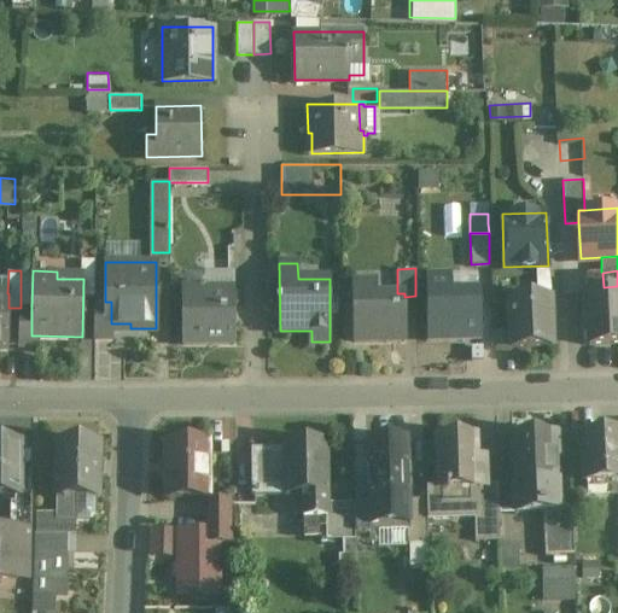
[(450,291),(450,272),(427,272),(429,338),(479,337),(478,291),(450,291)]
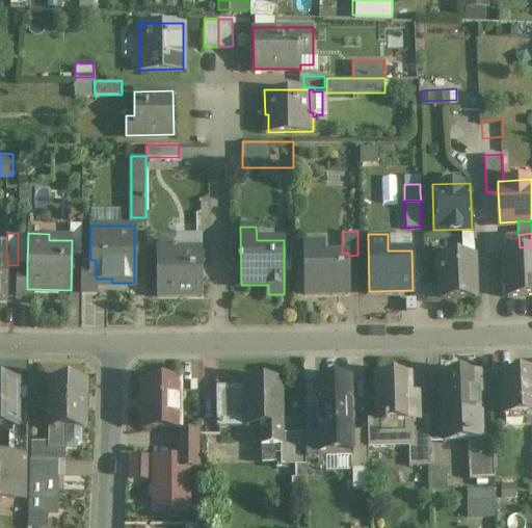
[(342,253),(323,253),(323,241),(303,242),(306,293),(349,291),(348,256),(348,253),(342,253)]
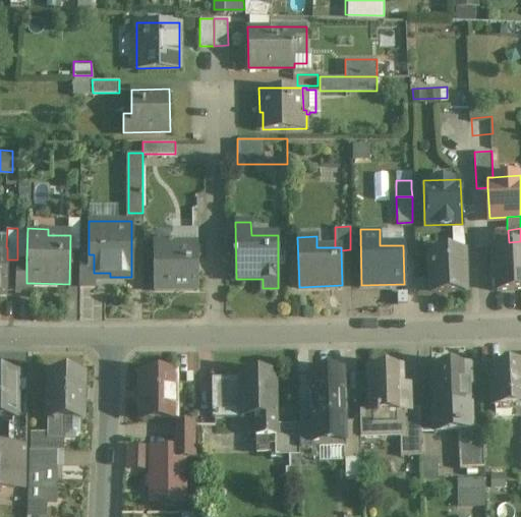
[(174,239),(154,239),(155,289),(197,289),(197,267),(195,267),(194,250),(197,250),(197,245),(173,245),(174,239)]
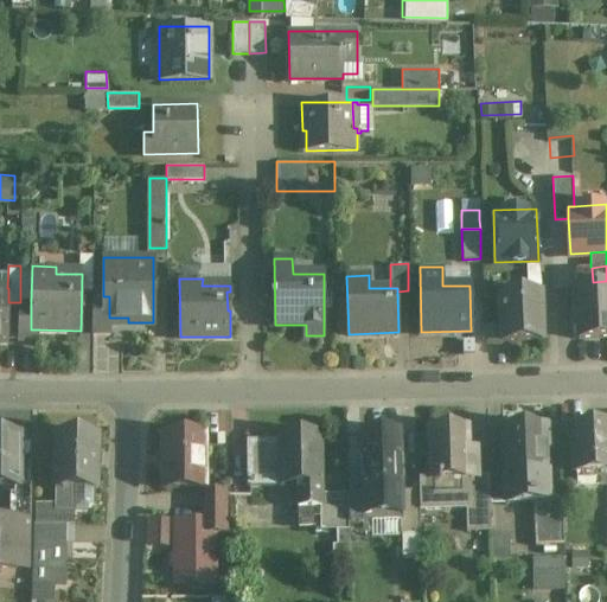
[(606,281),(593,282),(576,283),(579,337),(606,334),(606,281)]
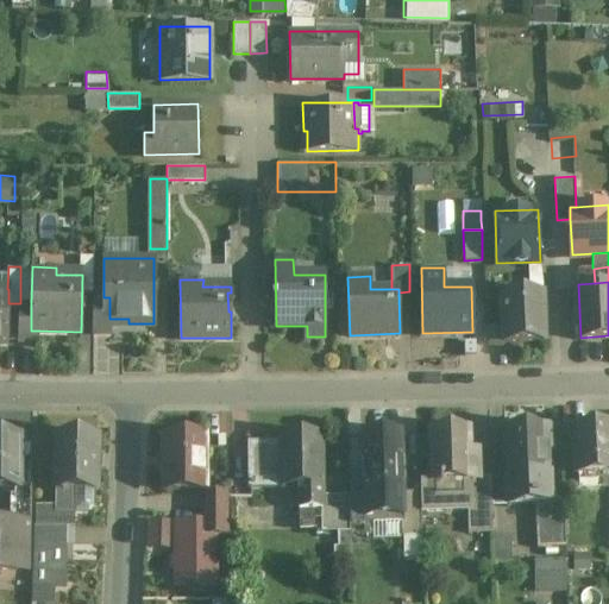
[(545,291),(502,293),(502,341),(545,341),(545,291)]
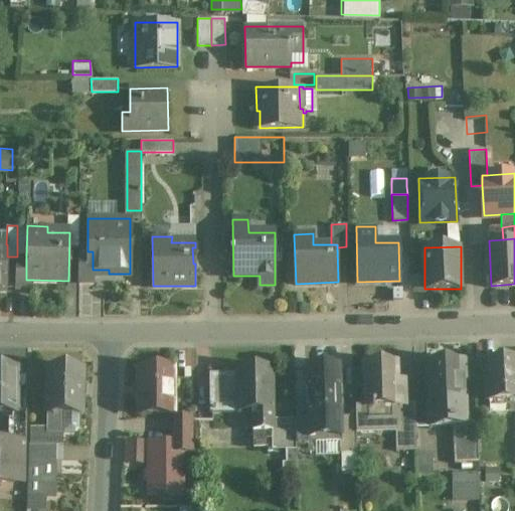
[(88,251),(78,251),(78,281),(93,281),(93,270),(93,251),(88,251)]
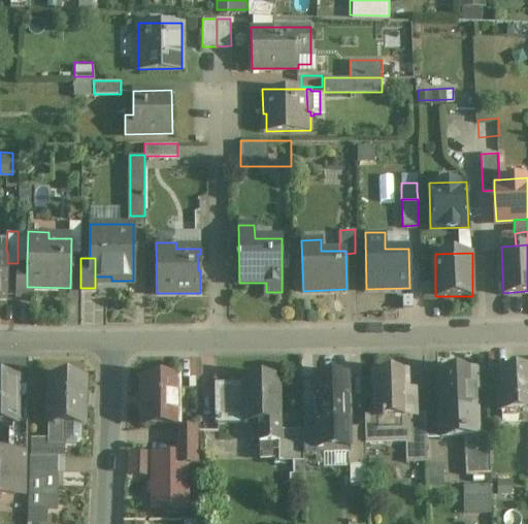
[(27,262),(18,262),(18,263),(17,296),(33,297),(34,287),(27,287),(27,262)]
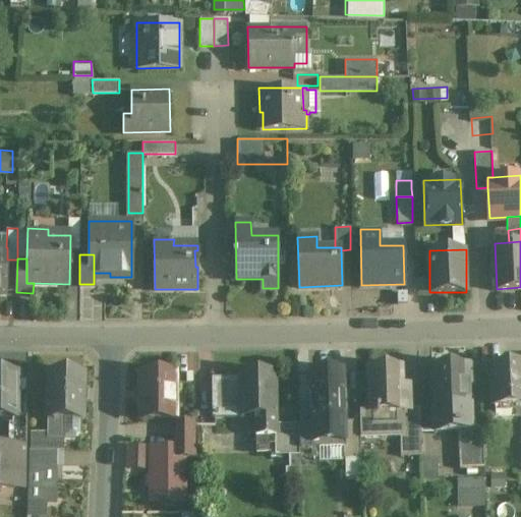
[(520,360),(489,362),(493,405),(515,404),(520,403),(520,360)]
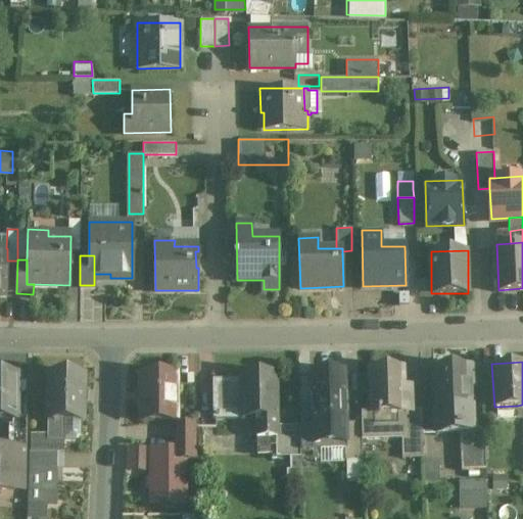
[(469,365),(432,366),(434,409),(470,408),(469,365)]
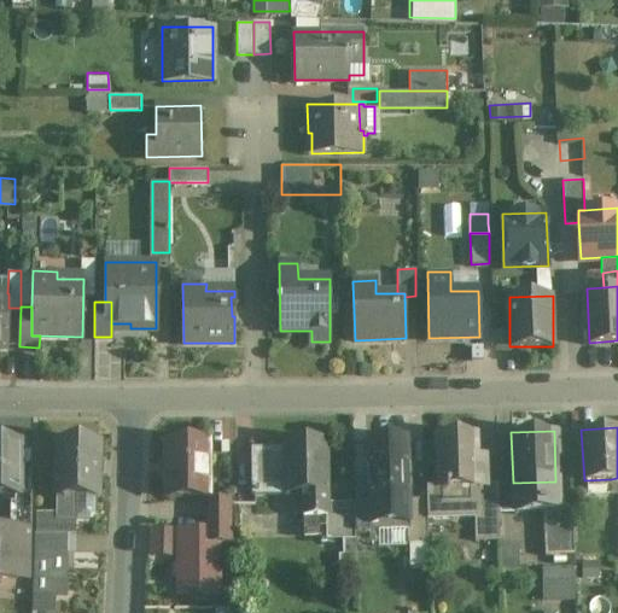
[(474,435),(436,436),(438,484),(438,486),(473,485),(487,485),(487,483),(485,456),(476,456),(474,435)]
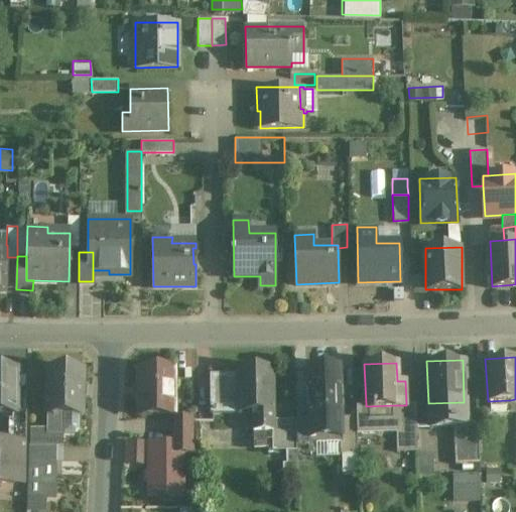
[(340,364),(305,365),(307,408),(307,409),(342,408),(340,364)]
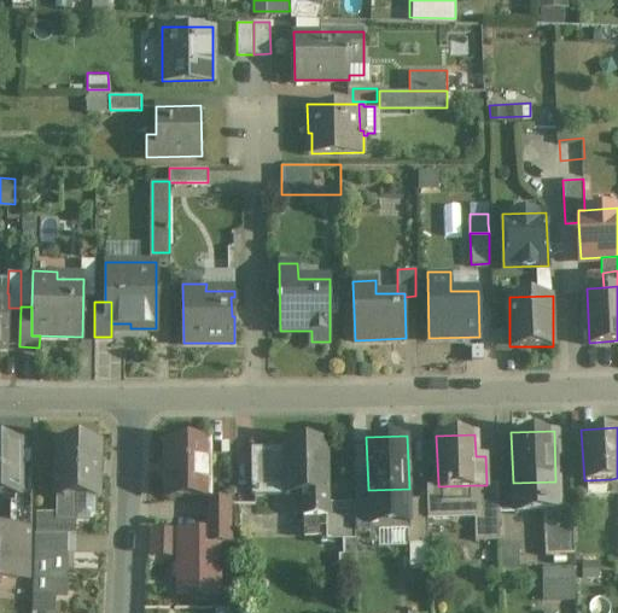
[(21,441),(0,439),(0,492),(15,494),(21,494),(21,492),(21,441)]
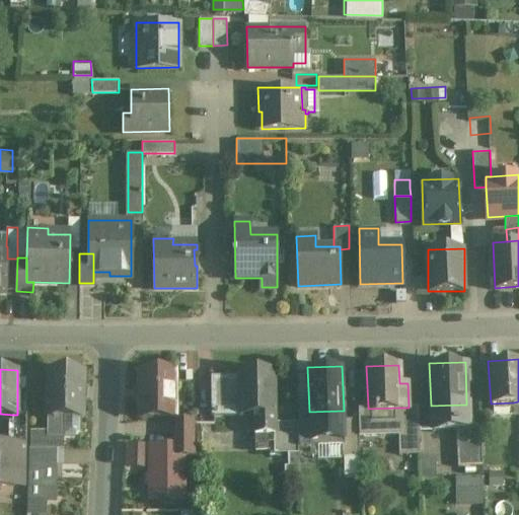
[(274,369),(238,369),(238,381),(239,398),(239,413),(254,414),(254,433),(274,433),(274,421),(274,413),(274,369)]
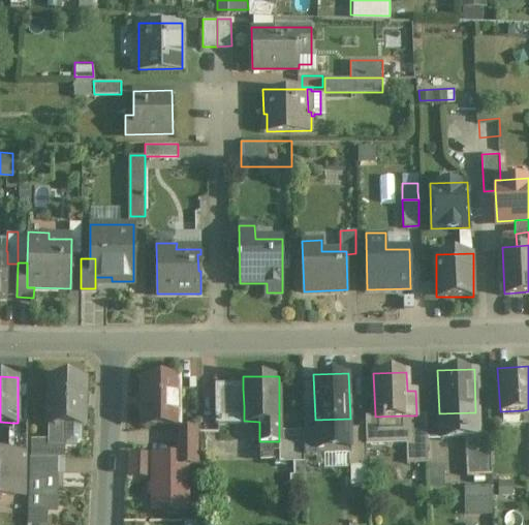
[(84,378),(49,377),(49,423),(84,424),(84,403),(88,403),(89,390),(84,390),(84,378)]
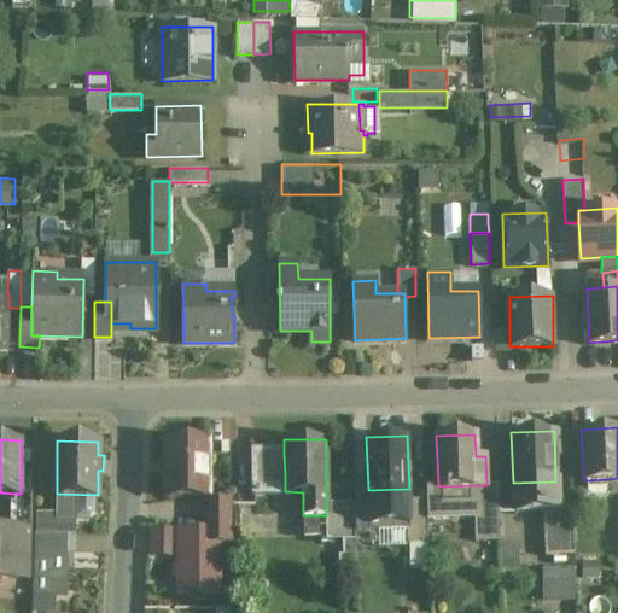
[(207,494),(207,441),(165,441),(167,495),(207,494)]
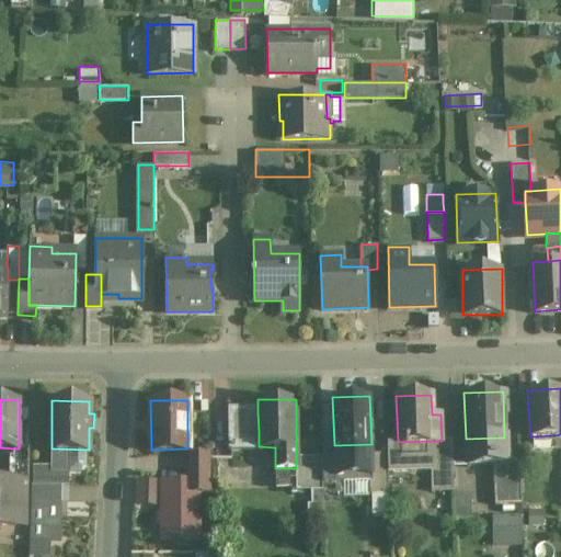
[(453,438),(442,439),(442,441),(430,441),(431,469),(431,490),(454,490),(453,438)]
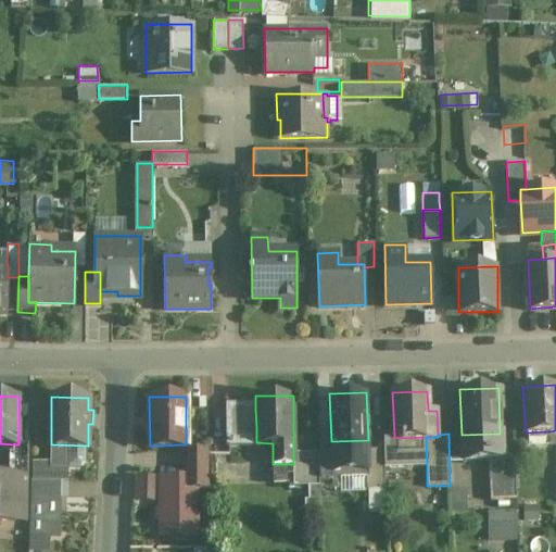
[(500,434),(462,435),(463,459),(489,458),(501,458),(500,455),(500,434)]
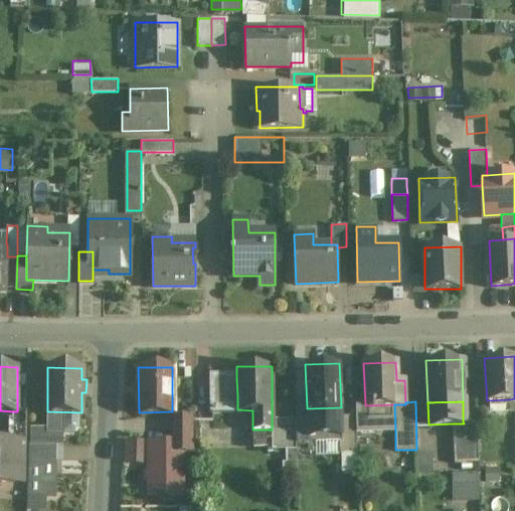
[(394,404),(365,405),(365,403),(355,403),(355,415),(356,432),(395,431),(394,404)]
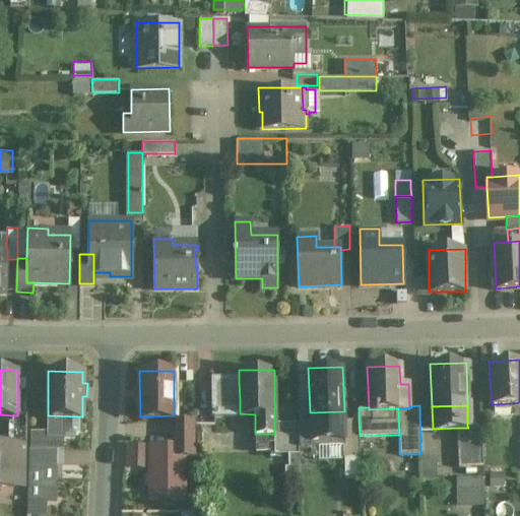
[(344,411),(310,412),(310,411),(299,411),(299,421),(299,446),(343,445),(345,445),(345,420),(344,411)]
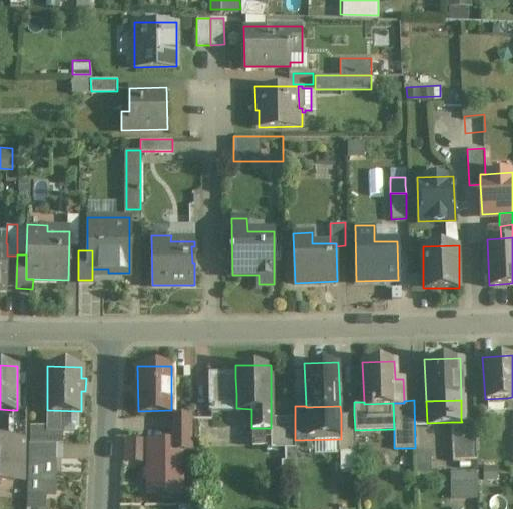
[(26,409),(17,409),(17,410),(12,410),(12,416),(8,416),(8,438),(26,438),(26,409)]
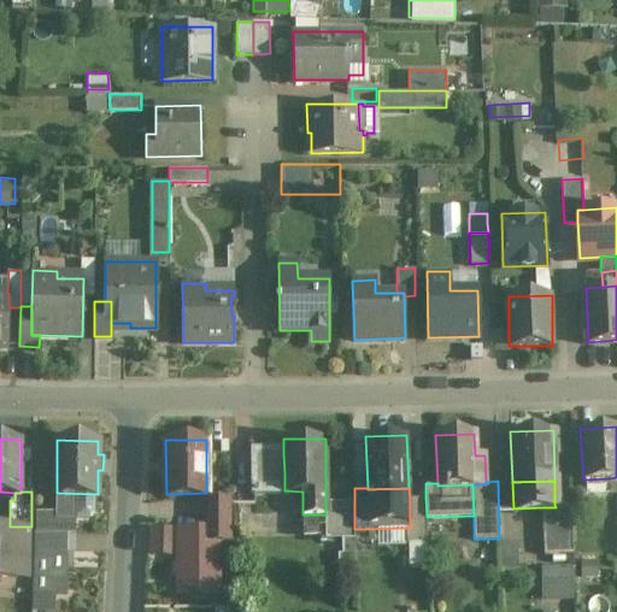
[(231,498),(204,498),(204,529),(205,541),(218,541),(231,541),(231,498)]
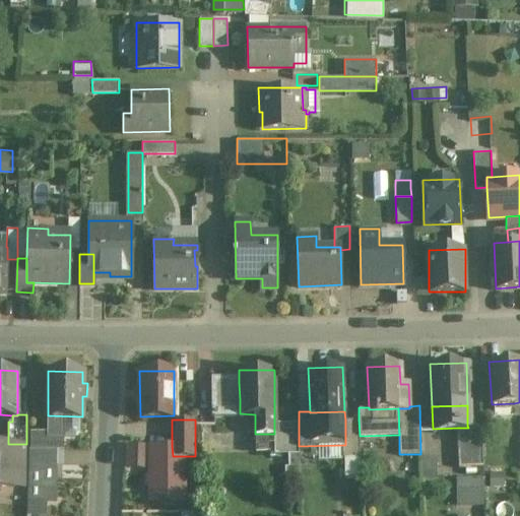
[(360,436),(359,420),(345,420),(345,445),(343,445),(343,456),(360,456),(360,436)]
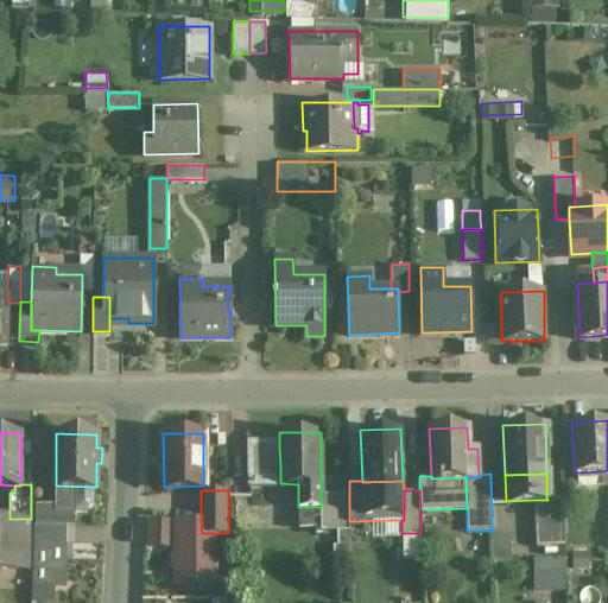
[(349,492),(321,493),(321,507),(321,528),(349,528),(349,521),(349,492)]
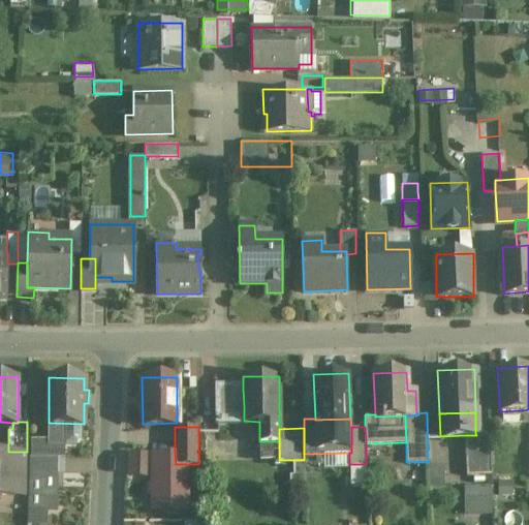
[(489,433),(475,433),(476,435),(465,435),(467,474),(491,473),(489,433)]
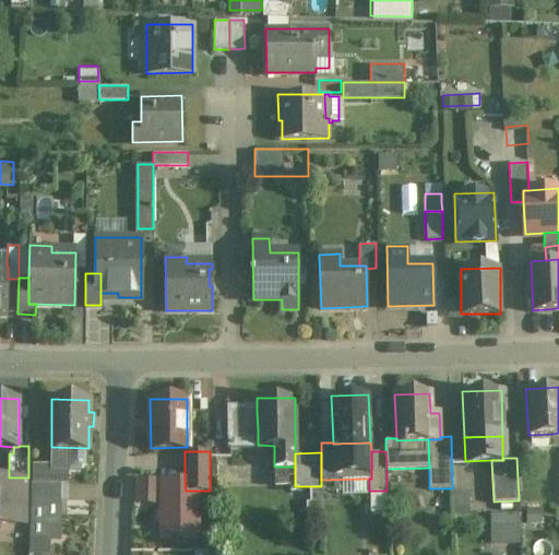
[(61,477),(61,464),(32,464),(32,477),(61,477)]
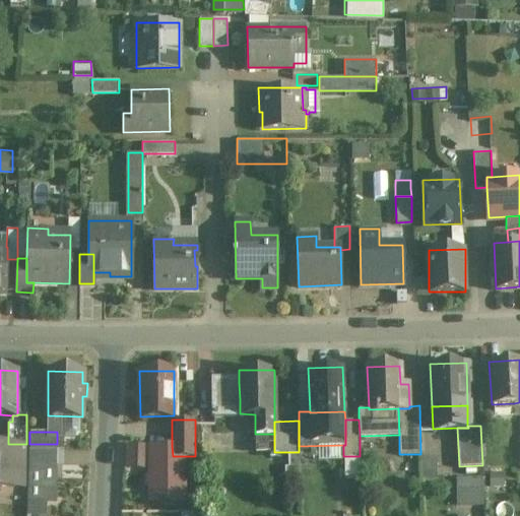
[(8,444),(0,443),(0,485),(13,486),(14,484),(26,484),(26,444),(8,444)]
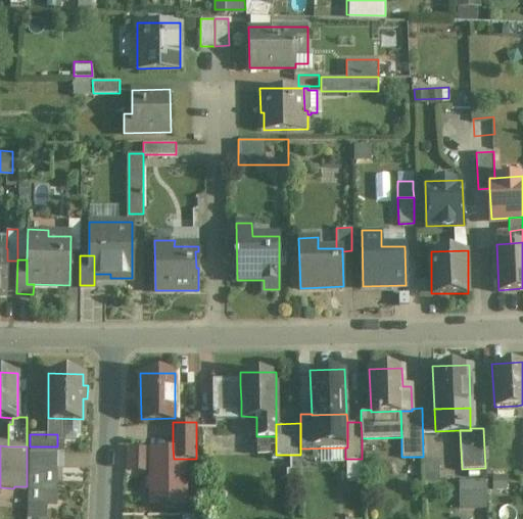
[(57,446),(30,446),(30,470),(57,470),(57,446)]
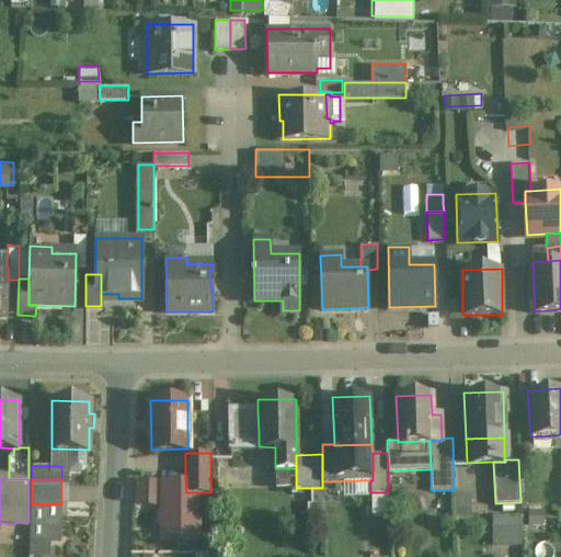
[(158,480),(139,479),(139,502),(157,503),(158,480)]
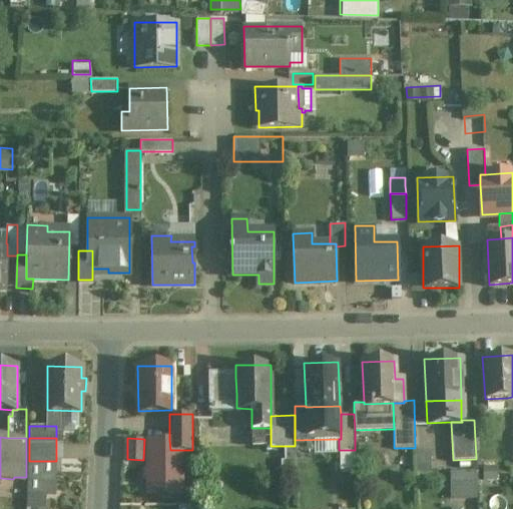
[(181,450),(170,450),(169,440),(148,441),(148,467),(144,467),(144,479),(149,479),(149,492),(181,491),(181,450)]
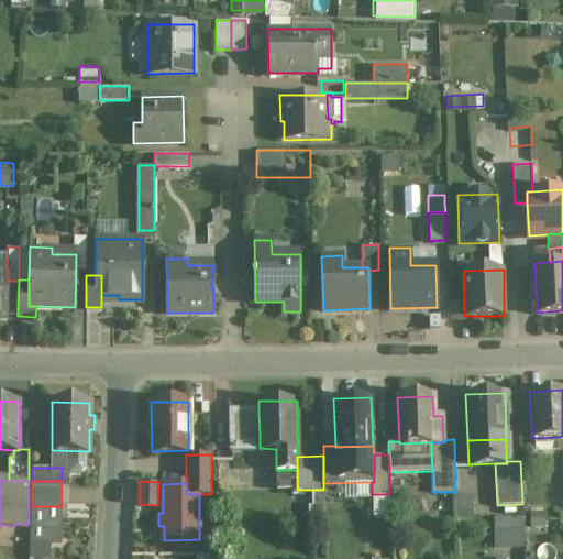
[(62,506),(32,506),(31,541),(46,541),(62,541),(62,506)]
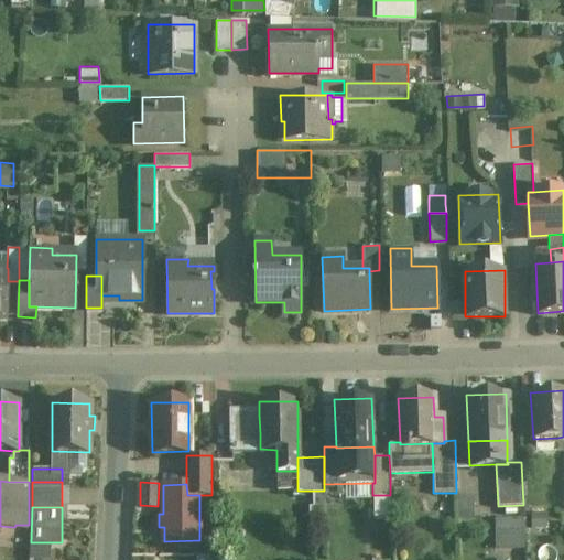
[(522,545),(521,514),(492,515),(494,546),(522,545)]
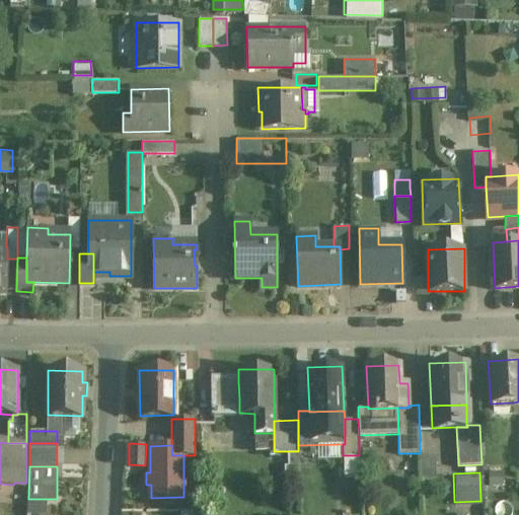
[(43,499),(28,499),(27,511),(42,511),(43,499)]
